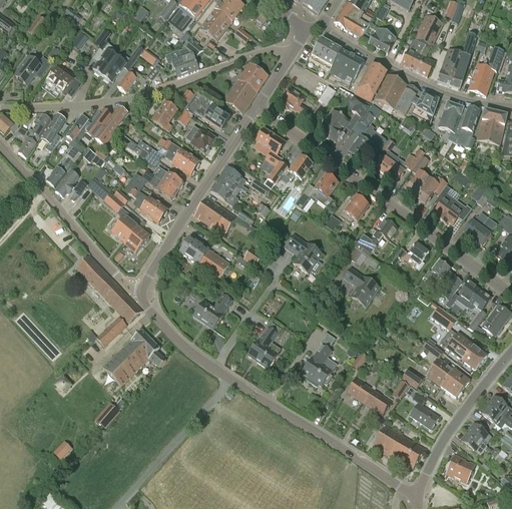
[(165,18),(177,2),(175,0),(171,0),(160,14),(165,18)]
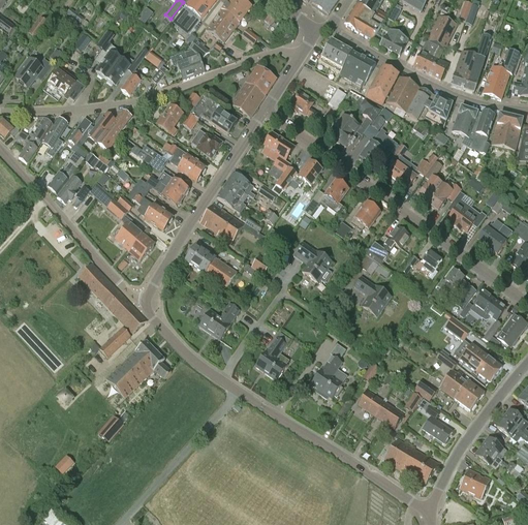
[(191,31),(214,0),(188,0),(173,21),(176,23),(178,21),(191,31)]
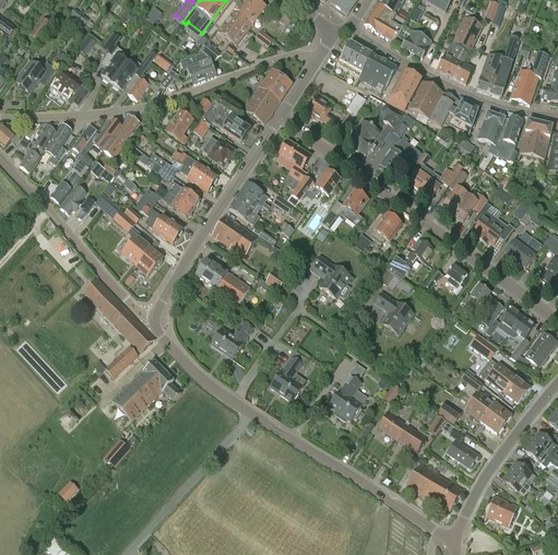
[(248,27),(266,4),(261,0),(239,0),(229,14),(248,27)]
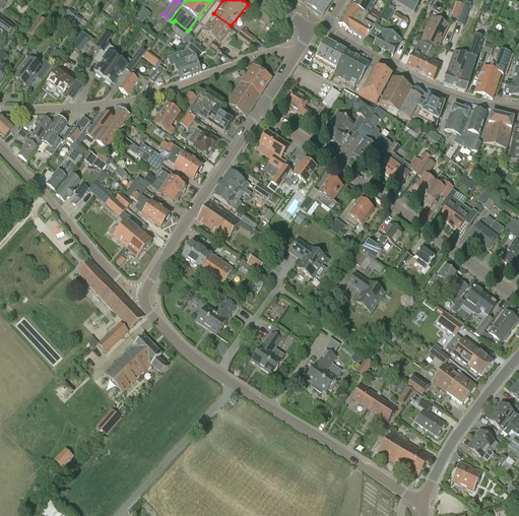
[(323,12),(331,0),(309,0),(308,1),(323,12)]
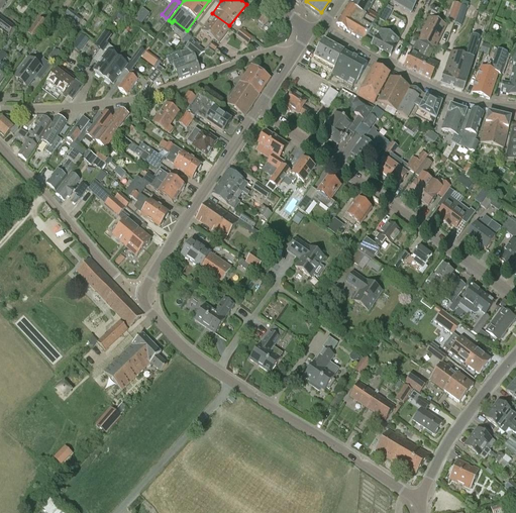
[(376,17),(379,12),(370,7),(374,0),(349,0),(348,2),(376,17)]
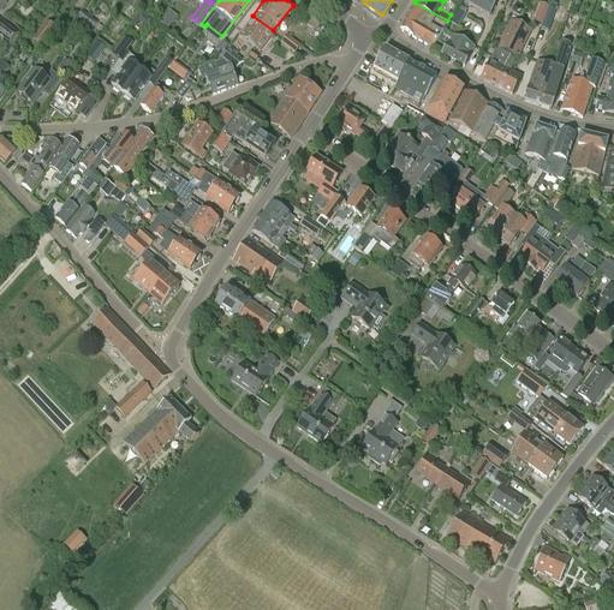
[(470,0),(471,1),(490,12),(496,0),(470,0)]
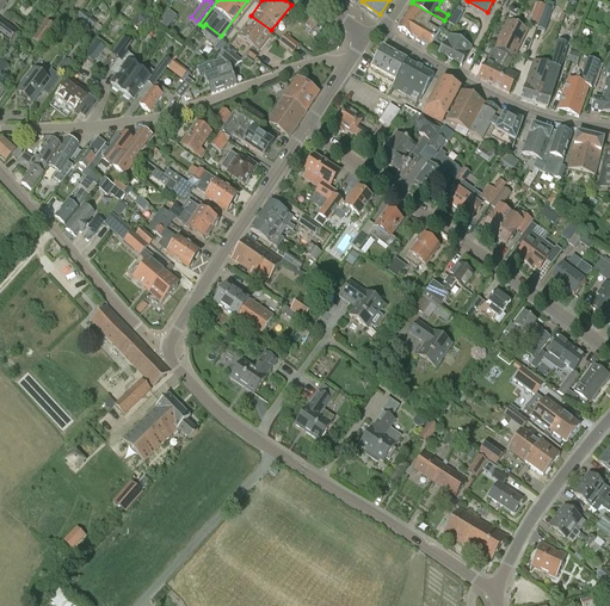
[(531,18),(540,22),(546,2),(538,0),(531,18)]
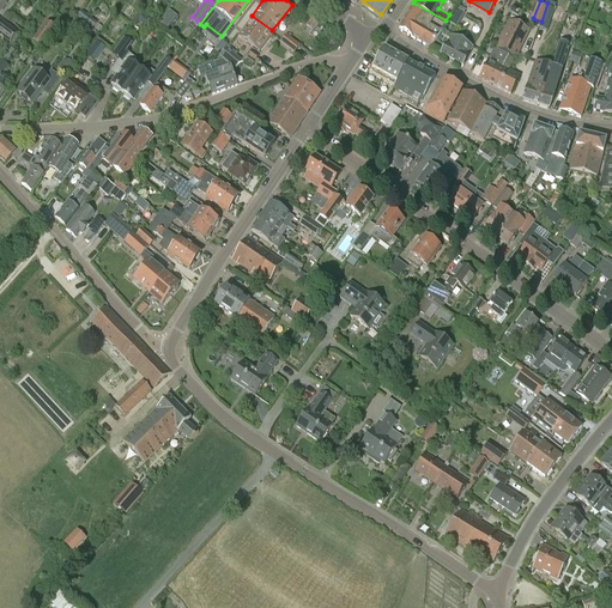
[(432,44),(446,20),(413,2),(399,25),(432,44)]
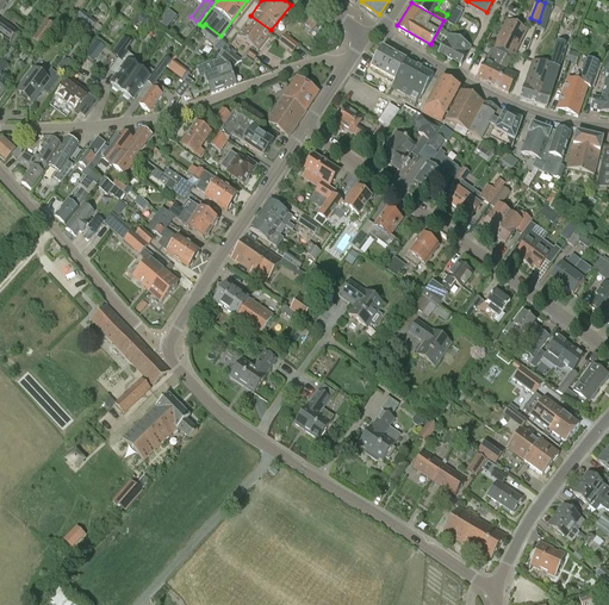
[(545,27),(553,5),(545,2),(539,22),(538,25),(545,27)]
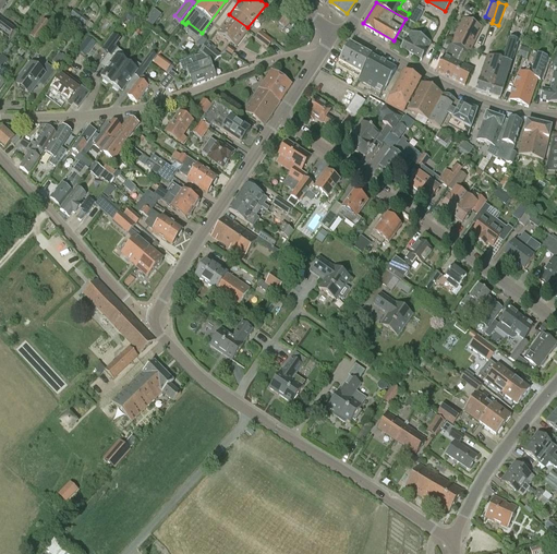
[(77,16),(82,12),(75,7),(71,12),(77,16)]
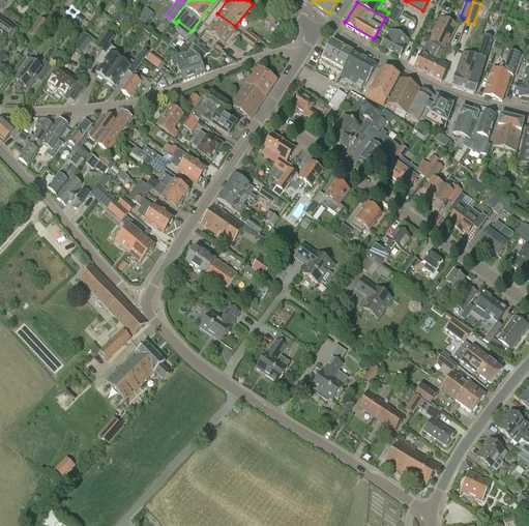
[(133,16),(122,7),(118,12),(129,21),(133,16)]
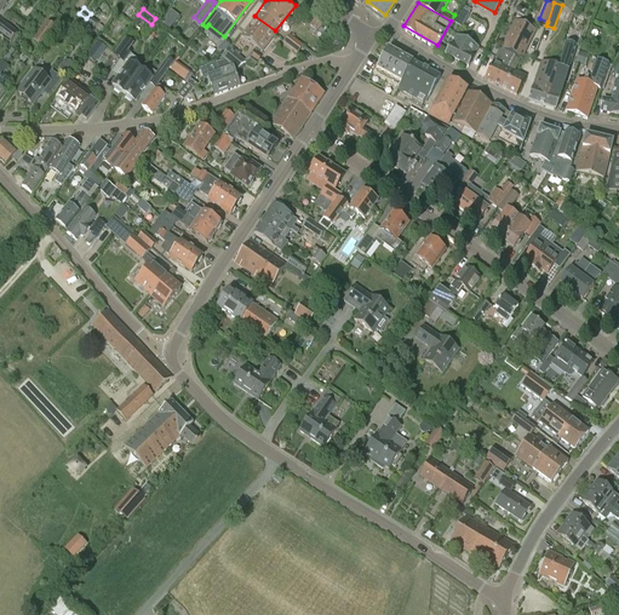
[(95,24),(98,18),(91,13),(86,18),(95,24)]
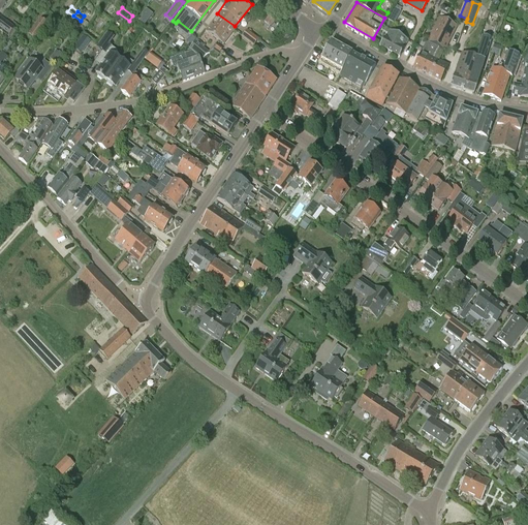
[(0,25),(9,33),(16,25),(0,12),(0,25)]
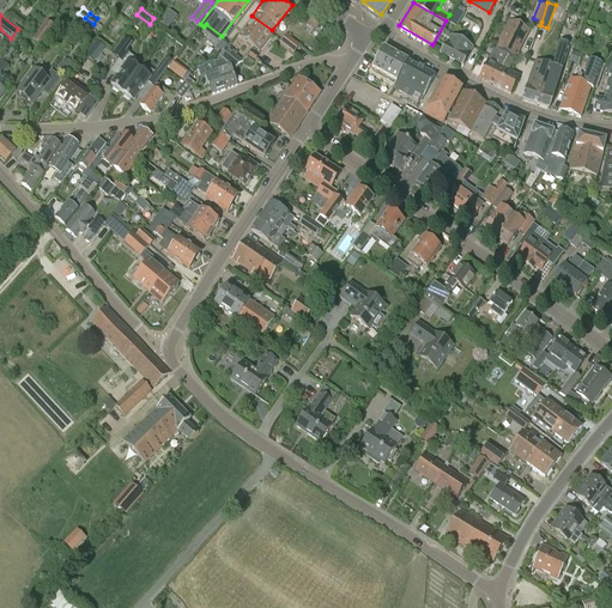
[(168,25),(171,22),(163,14),(159,19),(168,25)]
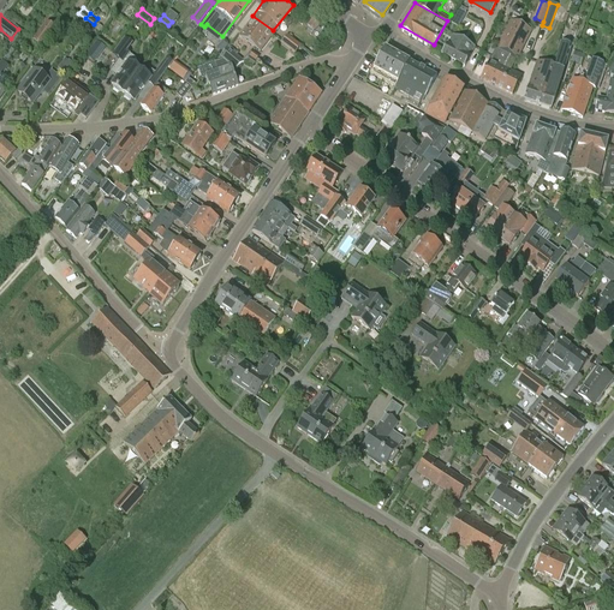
[(316,27),(320,21),(313,15),(309,22),(316,27)]
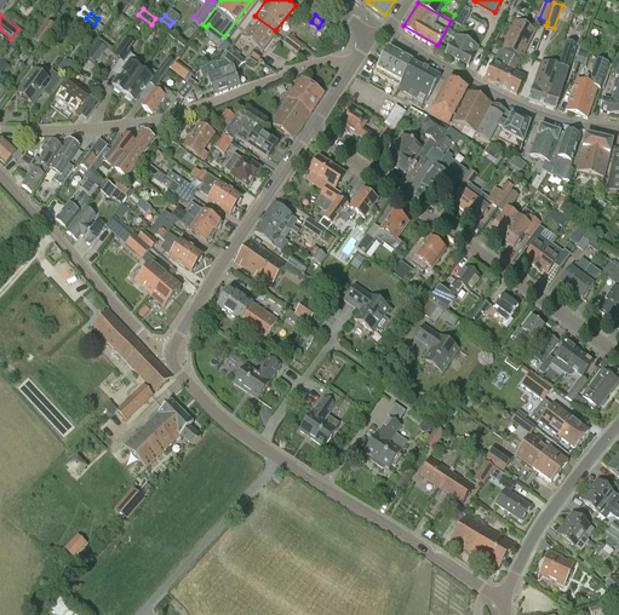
[(263,47),(275,30),(254,16),(241,32),(263,47)]
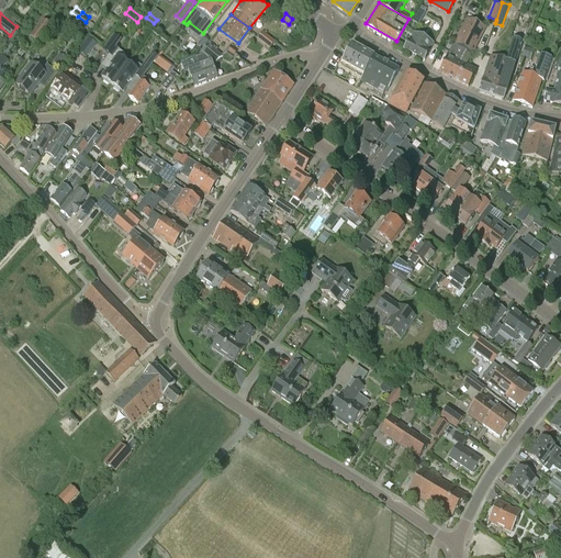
[(32,32),(36,36),(29,47),(32,49),(40,40),(53,22),(44,15),(32,32)]
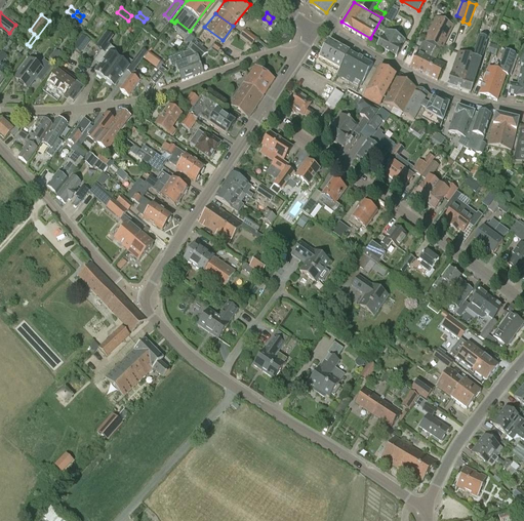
[(443,17),(436,14),(425,37),(425,38),(425,39),(424,38),(421,44),(411,64),(424,70),(431,54),(434,50),(437,43),(434,42),(438,35),(437,34),(445,17),(443,16),(443,17)]
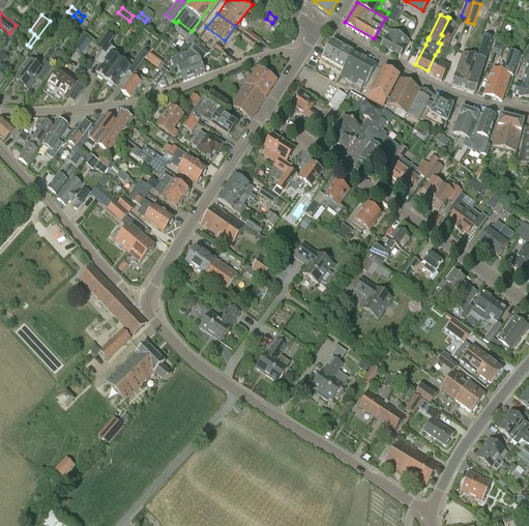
[(438,42),(441,44),(446,47),(459,23),(456,21),(449,18),(441,34),(442,35),(438,42)]
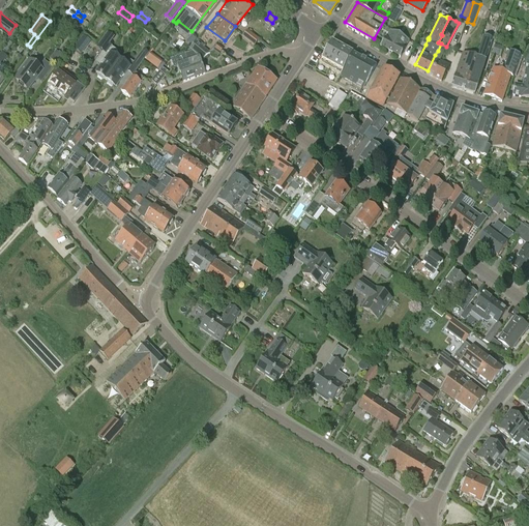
[(70,26),(77,30),(82,24),(76,20),(70,26)]
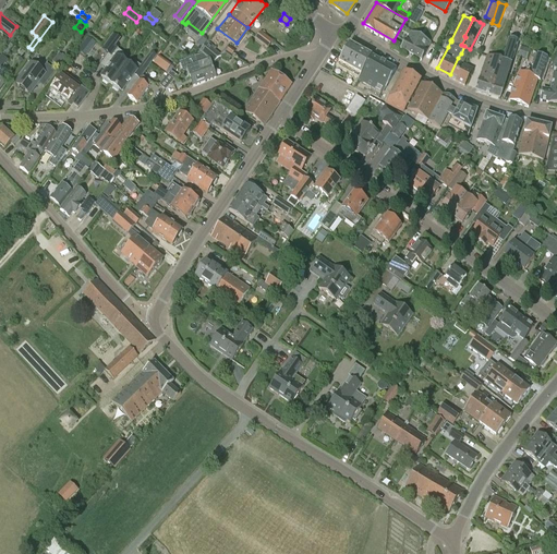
[(269,45),(274,38),(262,28),(256,35),(269,45)]
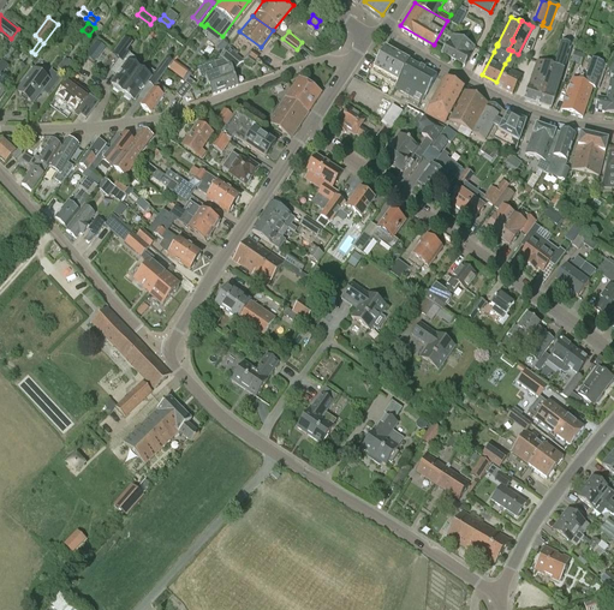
[(476,43),(453,31),(448,41),(448,40),(442,51),(465,63),(471,53),(470,53),(476,43)]
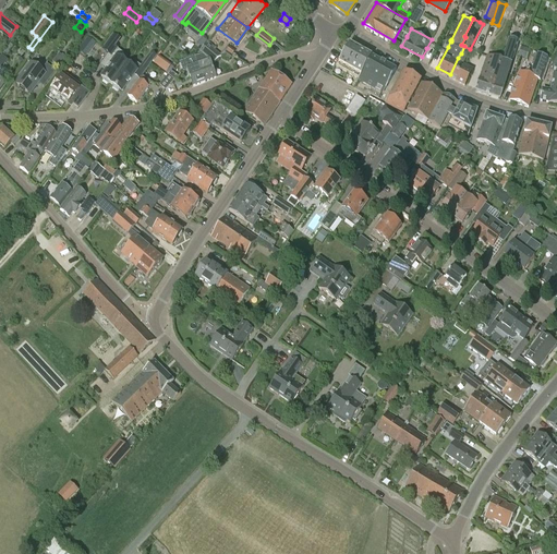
[(112,81),(128,60),(121,55),(124,50),(116,44),(121,36),(113,32),(105,44),(111,48),(105,58),(107,59),(104,63),(106,65),(101,72),(105,75),(104,76),(109,80),(110,79),(112,81)]
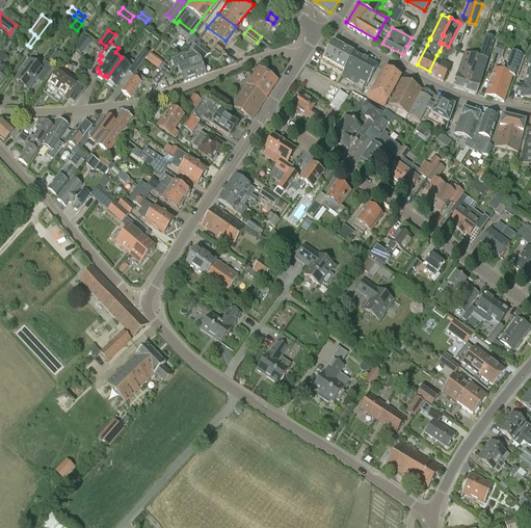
[(476,91),(494,42),(495,36),(486,33),(480,54),(469,88),(476,91)]
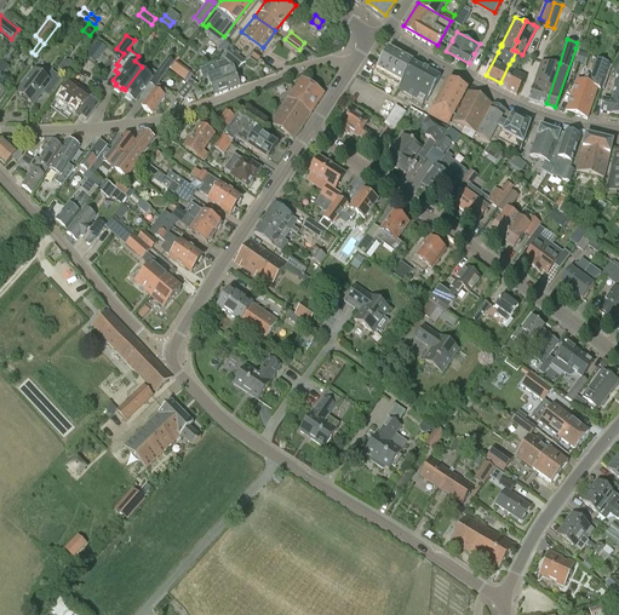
[(239,64),(246,58),(230,44),(224,52),(239,64)]
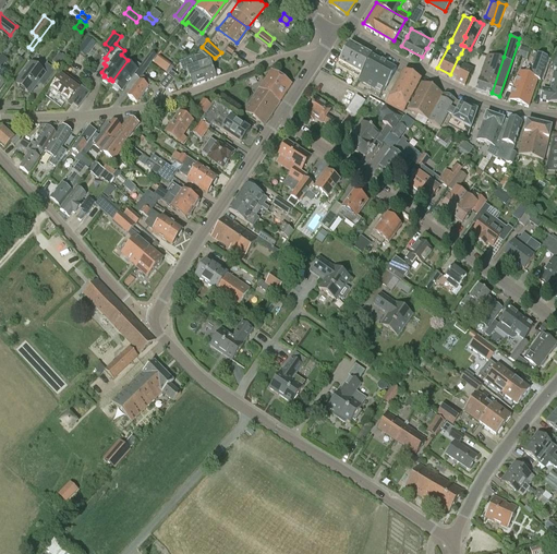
[(362,72),(372,52),(350,40),(339,60),(356,69),(355,71),(350,69),(347,74),(349,75),(346,80),(355,84),(358,80),(362,72)]
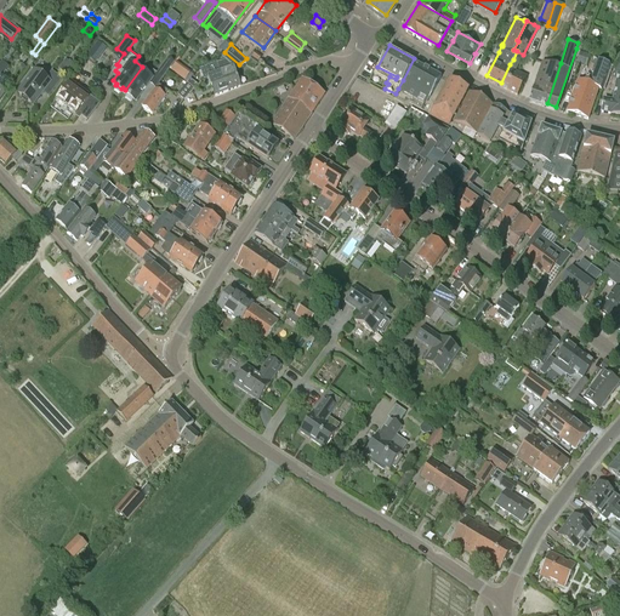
[(587,62),(590,55),(580,51),(578,58),(587,62)]
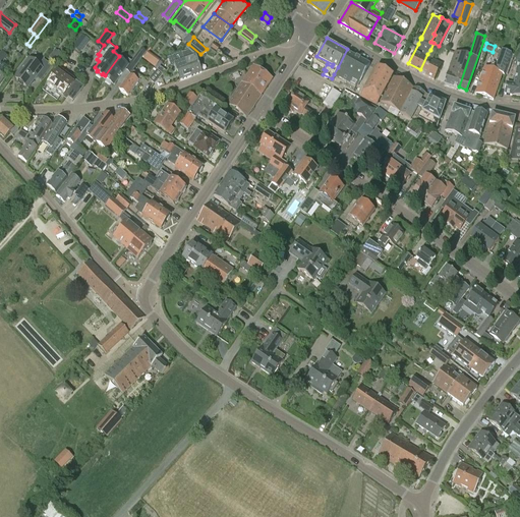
[(135,65),(147,49),(141,45),(132,58),(128,56),(125,60),(119,56),(105,75),(107,77),(107,78),(111,81),(112,80),(115,82),(125,68),(130,71),(135,64),(135,65)]
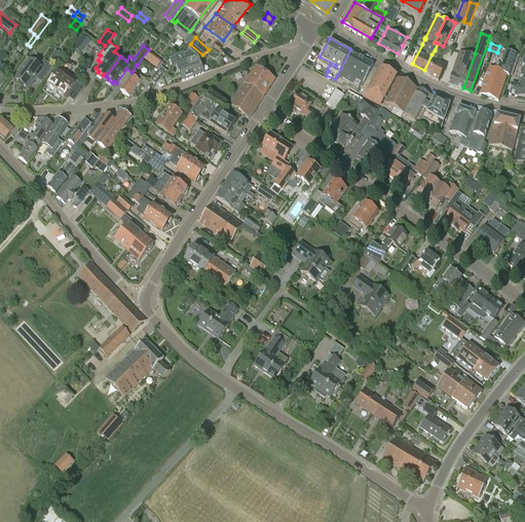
[(215,54),(219,48),(215,45),(210,50),(215,54)]
